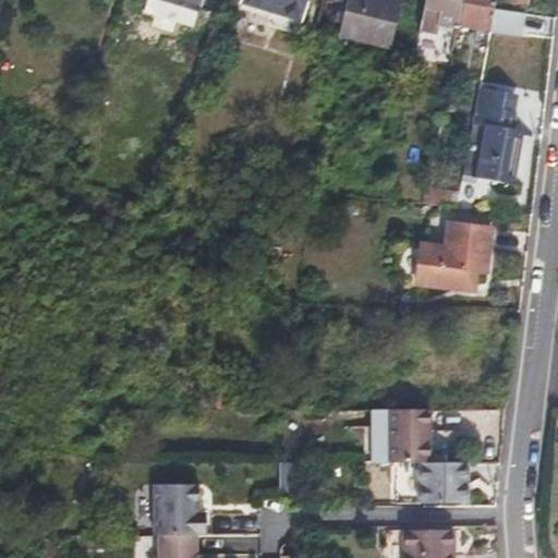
[(250,0),(249,5),(291,19),(295,0),(250,0)]
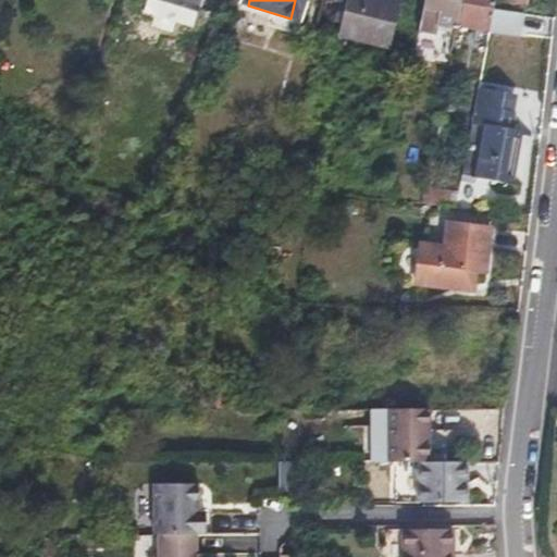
[(295,0),(291,19),(299,22),(306,0),(295,0)]
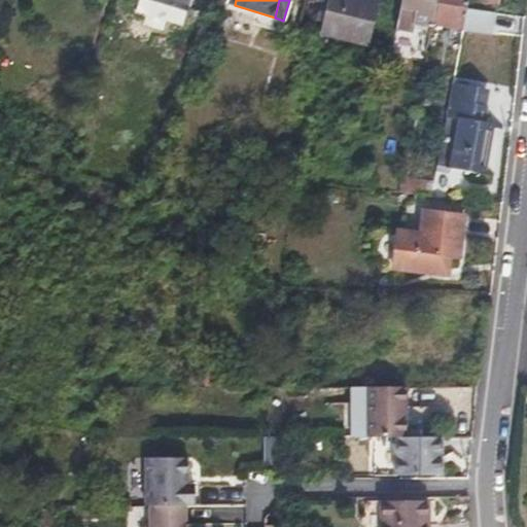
[(325,0),(318,31),(342,36),(365,42),(377,0),(325,0)]
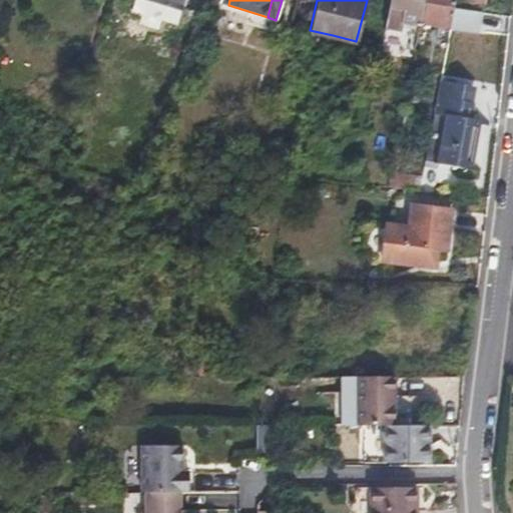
[(412,25),(417,26),(422,0),(388,0),(383,32),(399,36),(400,31),(401,24),(412,25)]
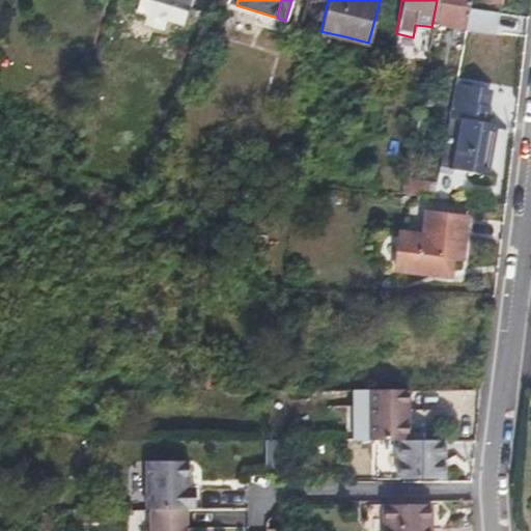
[(437,0),(431,27),(464,32),(469,0),(437,0)]
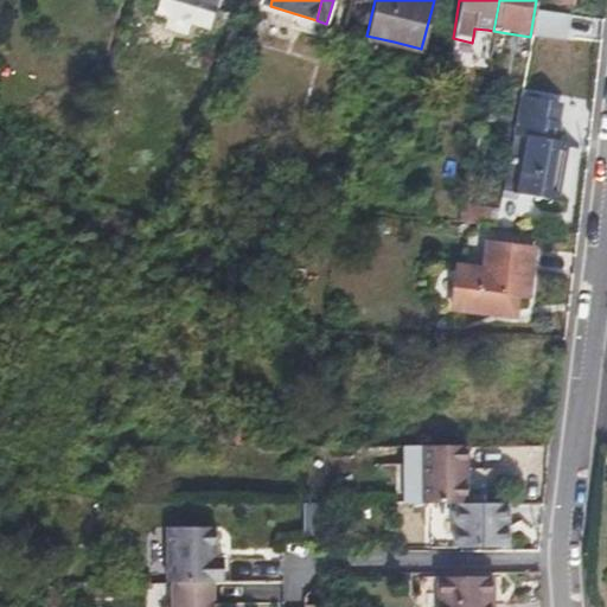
[(486,39),(487,30),(474,29),(473,37),(486,39)]
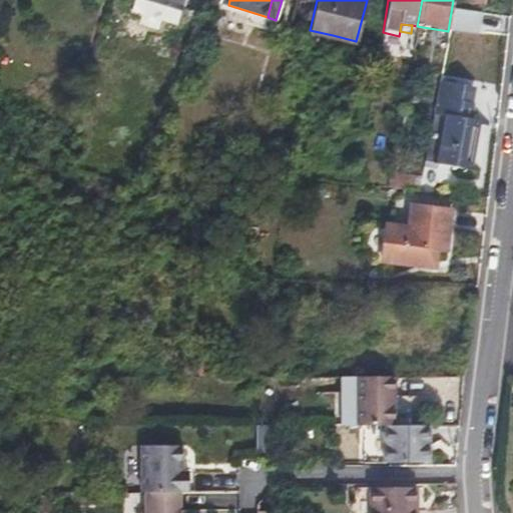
[(466,173),(468,162),(470,150),(465,150),(471,122),(464,121),(466,106),(435,100),(423,166),(466,173)]
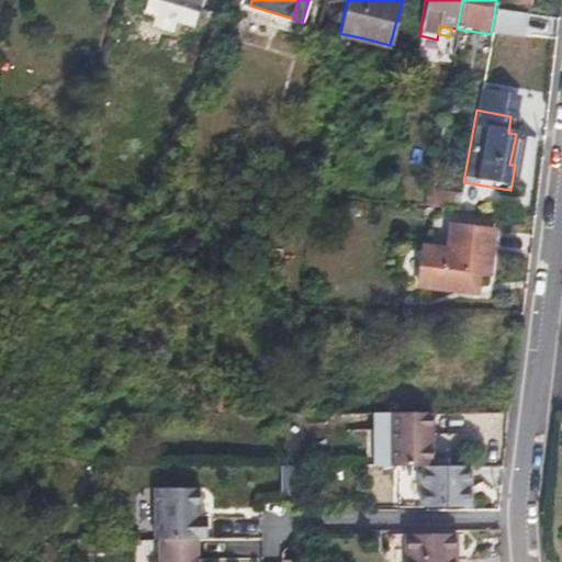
[(479,285),(479,280),(480,274),(489,277),(494,233),(453,227),(449,250),(424,247),(418,287),(458,292),(460,282),(479,285)]
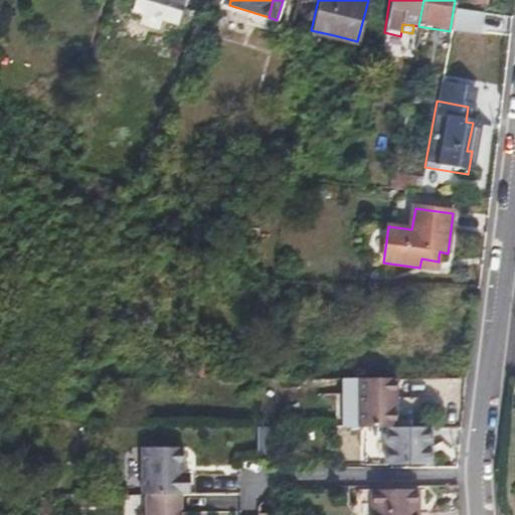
[(437,270),(439,262),(421,259),(419,268),(437,270)]
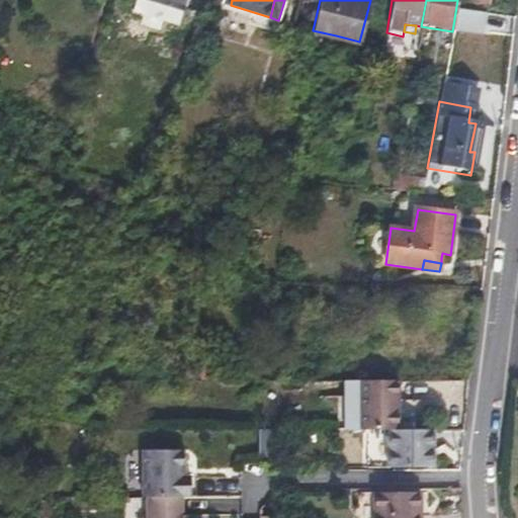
[(398,429),(399,405),(399,380),(364,381),(363,429),(389,429),(398,429)]
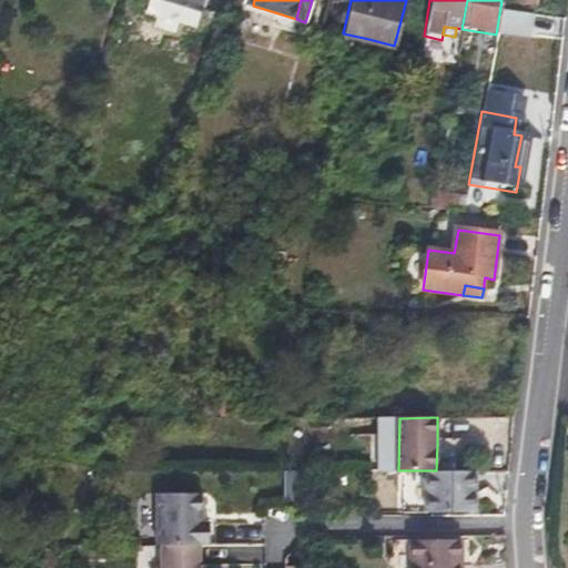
[(426,470),(426,511),(469,511),(469,493),(475,487),(475,470),(436,470),(426,470)]
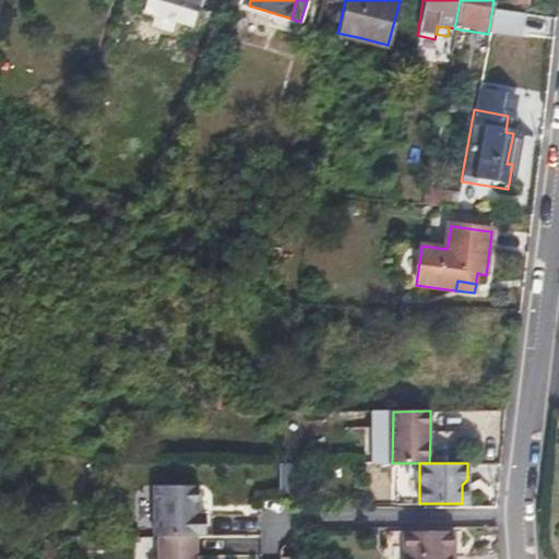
[(199,486),(155,486),(154,536),(162,536),(197,536),(206,536),(206,514),(199,514),(199,486)]
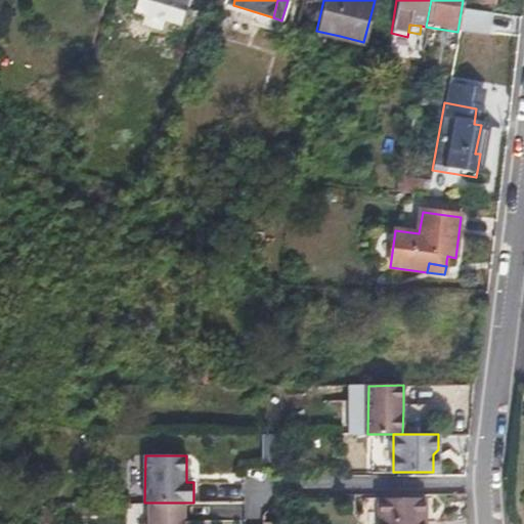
[(379,497),(379,523),(426,523),(426,496),(379,497)]
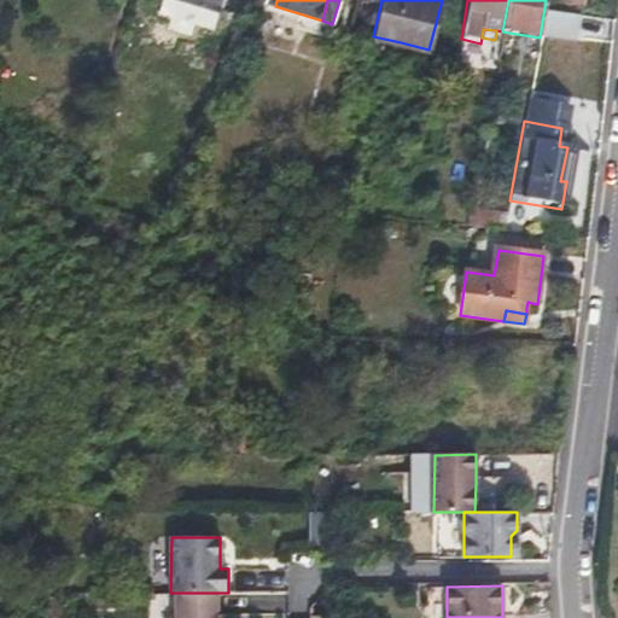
[(217,617),(217,593),(179,593),(178,616),(174,617),(217,617)]
